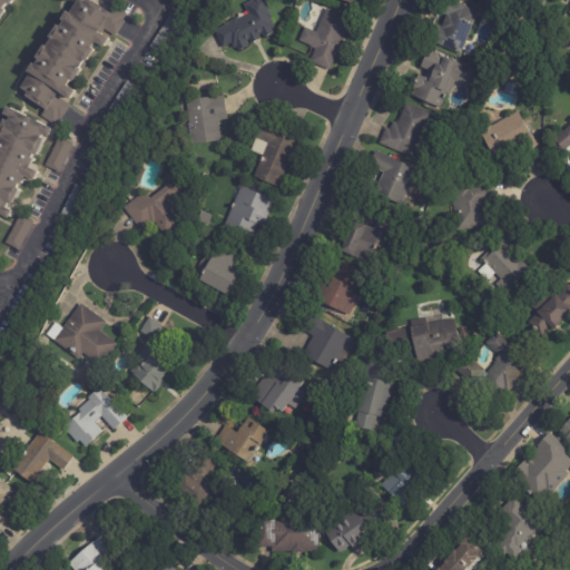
[(15,0),(11,6),(8,3),(3,9),(6,11),(0,18),(0,0),(15,0)]
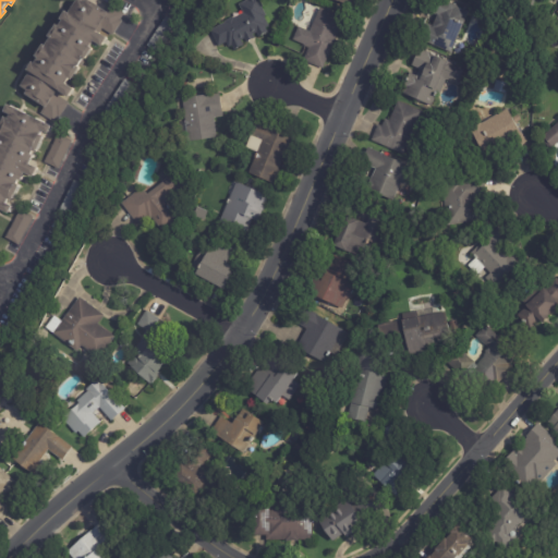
[(113,11),(116,9),(128,17),(124,23),(126,25),(117,39),(102,28),(99,34),(108,39),(102,48),(94,43),(91,48),(94,50),(85,61),(84,61),(82,64),(81,63),(77,68),(81,70),(73,82),(70,80),(67,85),(74,91),(69,99),(64,96),(62,99),(72,106),(63,120),(61,119),(57,125),(44,117),(48,111),(27,97),(29,94),(22,88),(32,74),(27,72),(33,63),(35,64),(39,60),(36,58),(44,46),(46,47),(51,39),(49,37),(57,26),(60,28),(64,22),(61,21),(67,12),(70,15),(81,0),(87,4),(89,1),(111,15),(113,11)]
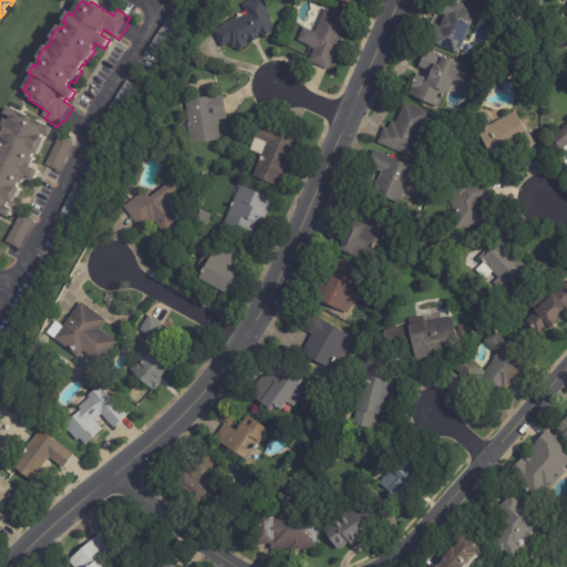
[(258,40),(250,44),(248,40),(245,42),(247,47),(237,52),(235,47),(232,49),(229,44),(222,48),(213,32),(228,23),(228,22),(236,18),(237,19),(247,13),(241,6),(250,0),(263,0),(267,8),(266,9),(270,17),(268,18),(274,28),(270,29),(272,33),(263,39),(260,33),(257,35),(258,40)]
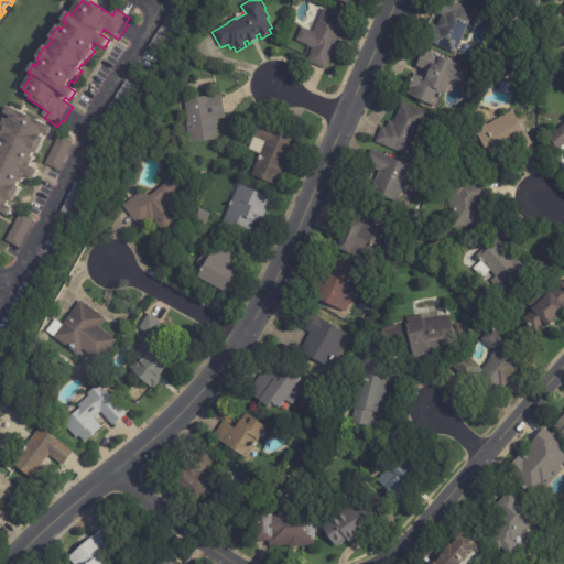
[(473,12),(455,53),(423,39),(430,23),(436,25),(441,15),(431,11),(435,0),(448,0),(461,6),(461,7),(473,12)]
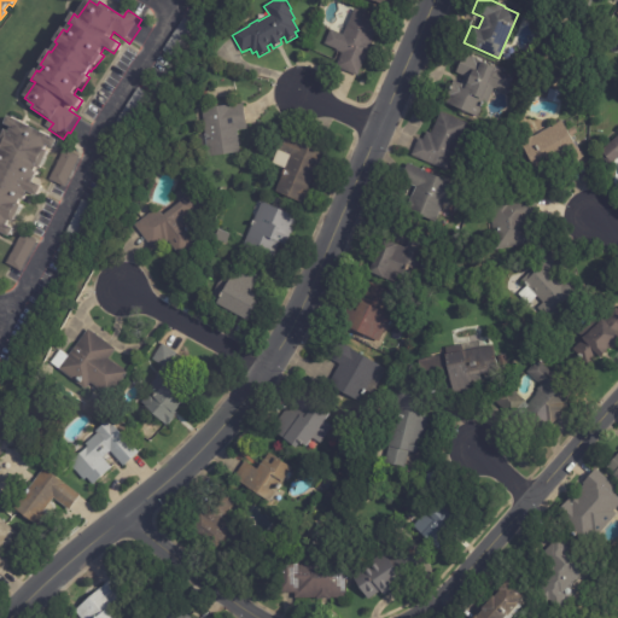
[(371,41),(369,44),(372,44),(356,76),(336,66),(342,53),(336,51),(337,50),(324,44),(330,29),(342,34),(354,9),(380,21),(371,41)]
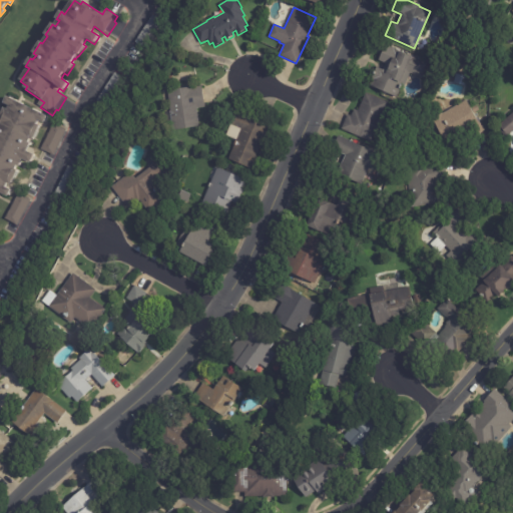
[(134,41),(151,15),(160,20),(142,47),(134,41)]
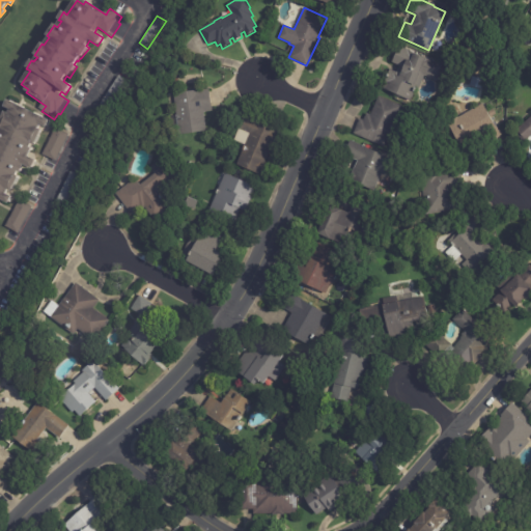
[(406,49),(442,66),(435,81),(423,76),(421,80),(424,81),(420,90),(416,89),(410,101),(383,88),(386,82),(384,81),(386,76),(385,76),(386,73),(387,74),(389,68),(395,72),(397,67),(390,64),(398,46),(406,49)]
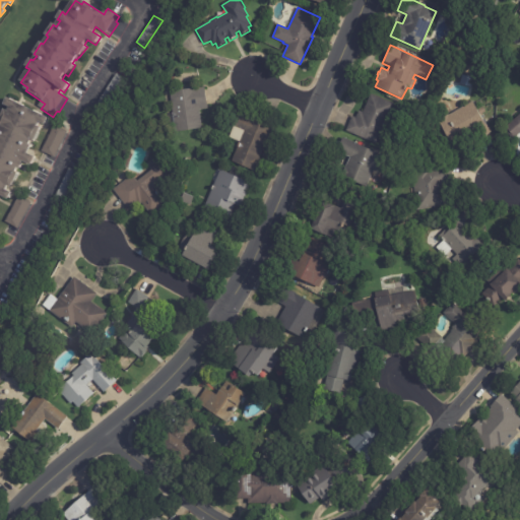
[(124,80),(107,107),(98,102),(116,74),(124,80)]
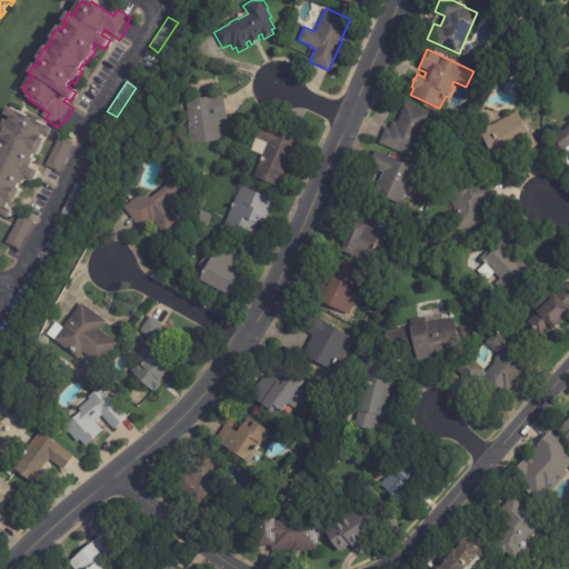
[(225,99),(227,119),(218,120),(220,140),(190,143),(185,99),(223,95),(225,99)]
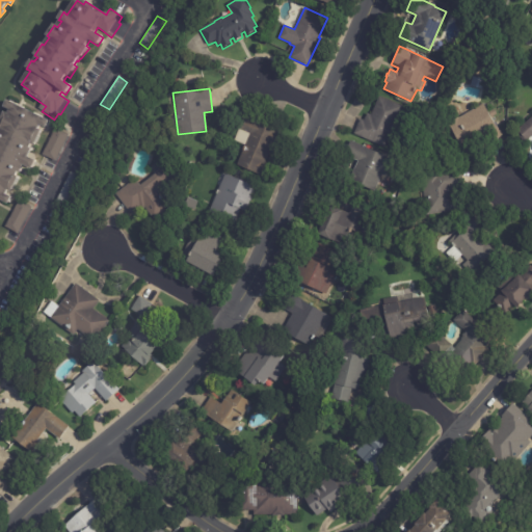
[(354,132),(360,118),(364,121),(367,113),(370,115),(378,97),(402,107),(384,148),(353,134),(354,132)]
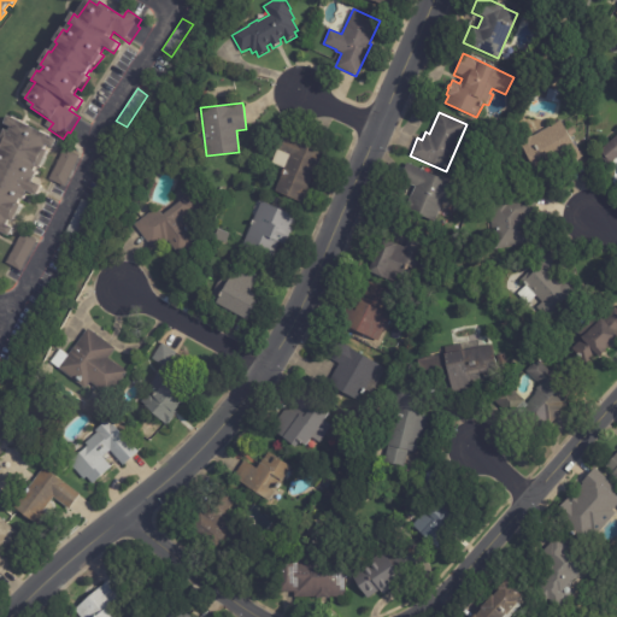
[(22,123),(58,140),(54,148),(47,145),(45,151),(48,152),(40,169),(36,168),(35,171),(37,174),(33,182),(42,187),(37,197),(28,192),(24,201),(21,200),(18,205),(22,206),(13,223),(10,222),(7,227),(13,230),(10,238),(0,233),(0,140),(5,130),(10,133),(12,128),(5,124),(9,116),(22,123)]
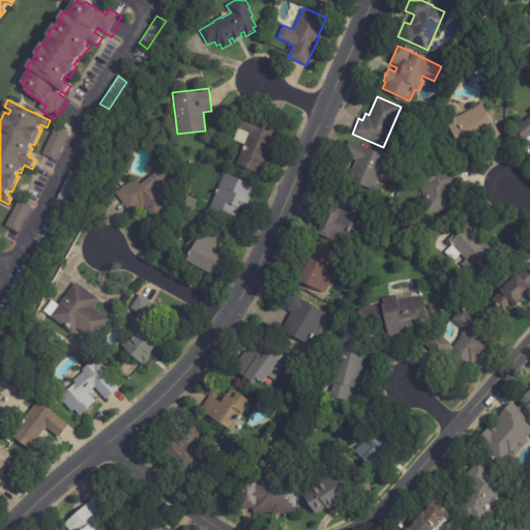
[(450,109),(451,101),(459,104),(458,111),(450,109)]
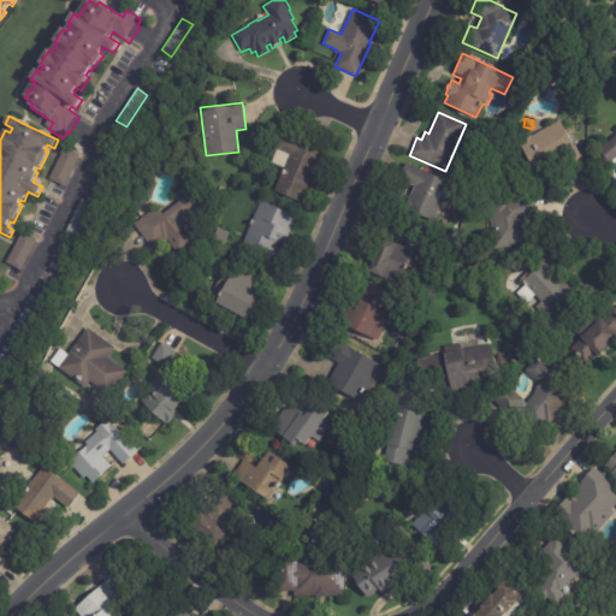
[(579,158),(568,164),(564,157),(535,172),(519,143),(521,142),(521,141),(529,136),(531,136),(560,119),(566,130),(572,126),(575,132),(569,136),(581,157),(579,158)]
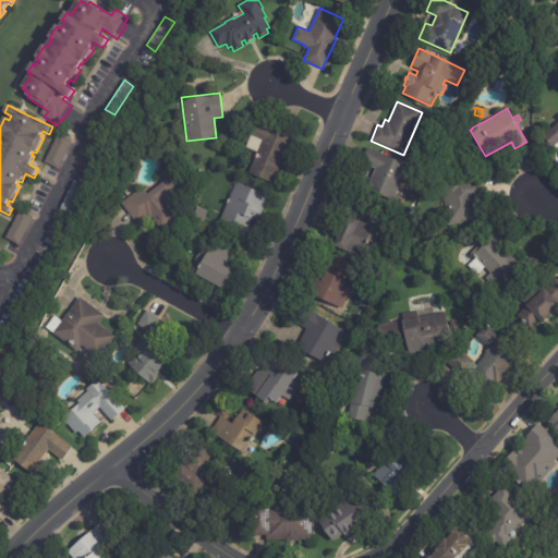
[(557,142),(550,149),(540,138),(557,121),(557,142)]
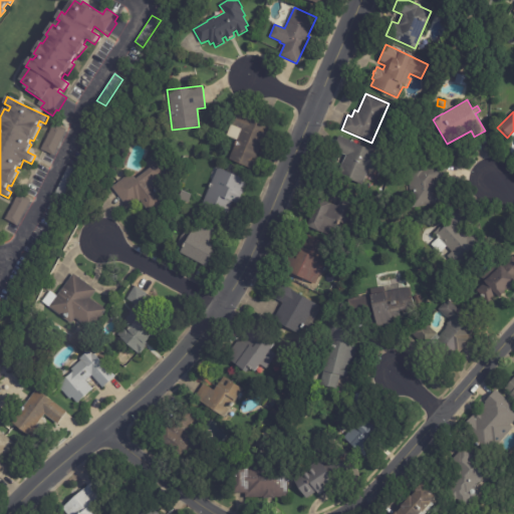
[(260,123),(270,129),(264,141),(263,141),(256,158),(257,158),(252,170),(229,160),(235,146),(234,145),(235,142),(237,143),(237,141),(227,137),(231,124),(235,113),(260,123)]
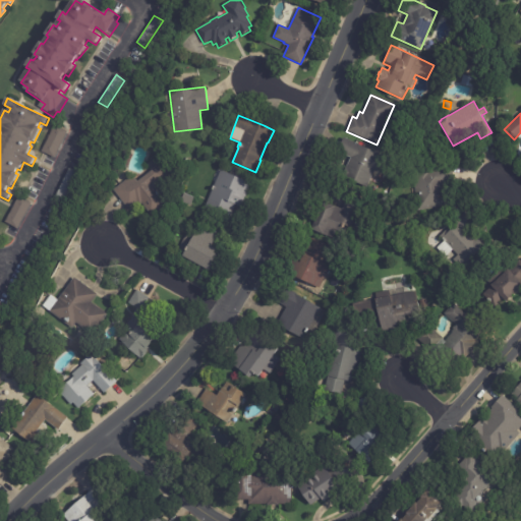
[(53,158),(40,151),(53,125),(66,132),(53,158)]
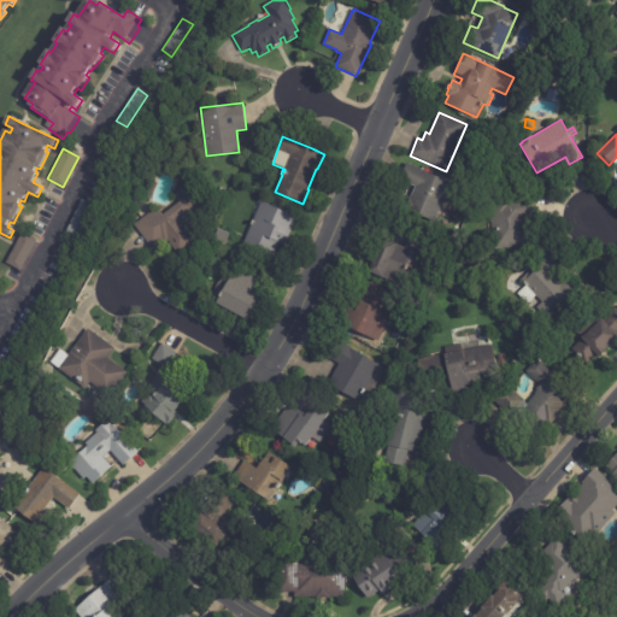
[(409,200),(415,187),(399,180),(406,163),(456,184),(447,205),(442,203),(434,222),(405,209),(409,200)]
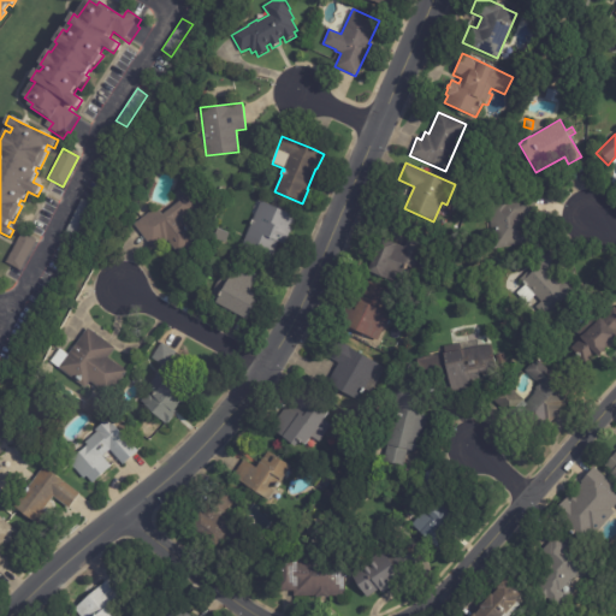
[(157,184),(150,199),(147,196),(152,183),(157,184)]
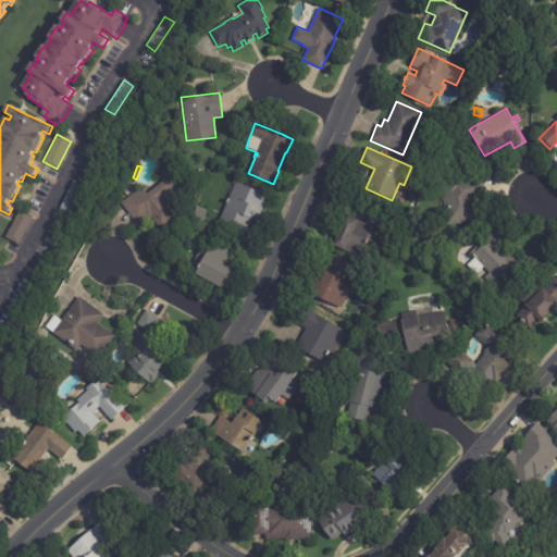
[(178,222),(169,230),(165,226),(161,230),(151,218),(148,220),(146,217),(136,224),(119,201),(122,199),(123,200),(140,187),(146,195),(161,183),(157,175),(168,166),(184,188),(165,202),(180,222),(178,222)]
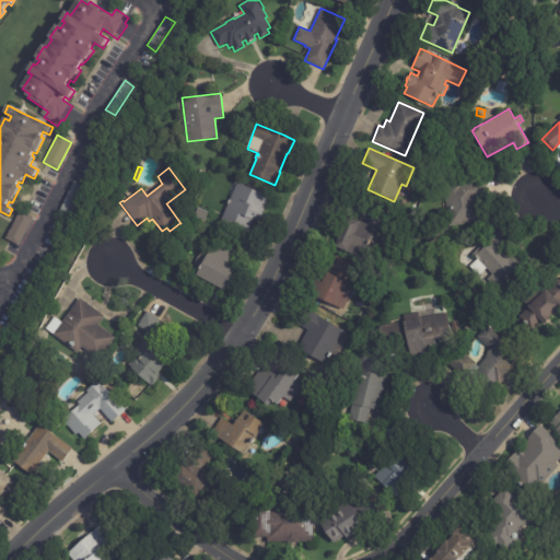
[(478,184),(479,194),(476,195),(478,213),(482,212),(483,222),(448,226),(443,183),(464,179),(464,182),(477,181),(478,184)]
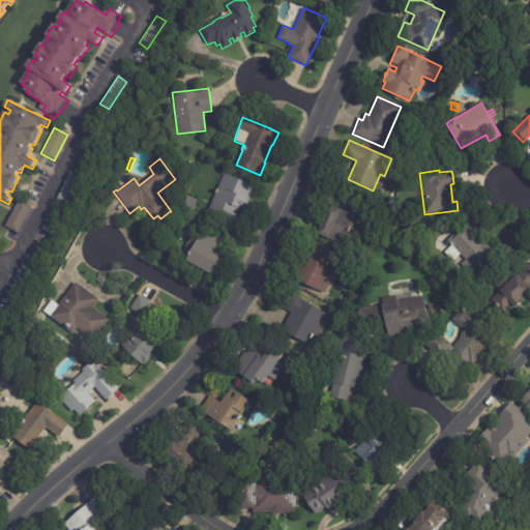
[(224,173),(255,186),(244,210),(239,208),(233,223),(207,211),(219,184),(212,181),(216,172),(223,174),(224,173)]
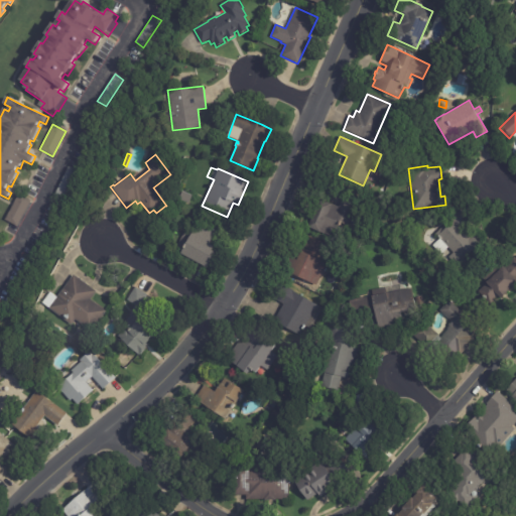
[(16,227),(4,220),(18,195),(30,202),(16,227)]
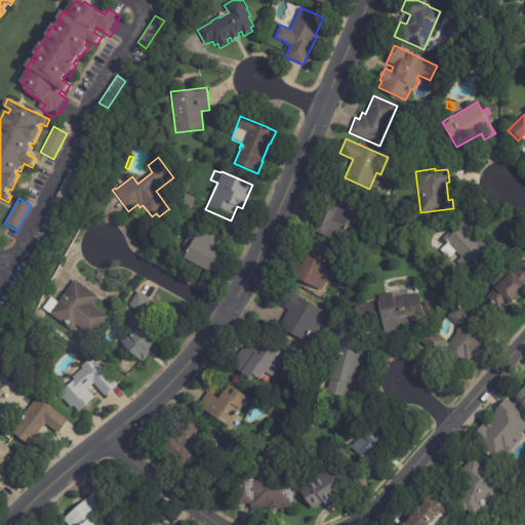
[(357,218),(353,229),(347,226),(345,230),(344,230),(341,234),(338,232),(335,239),(327,235),(326,237),(313,231),(324,202),(344,210),(349,199),(363,205),(357,218)]
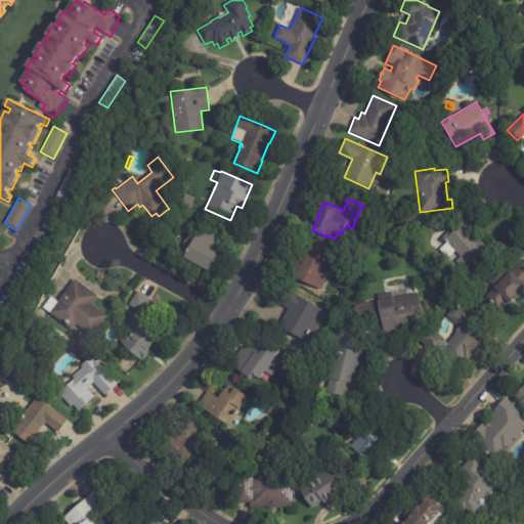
[(179,209),(183,216),(178,218),(175,212),(179,209)]
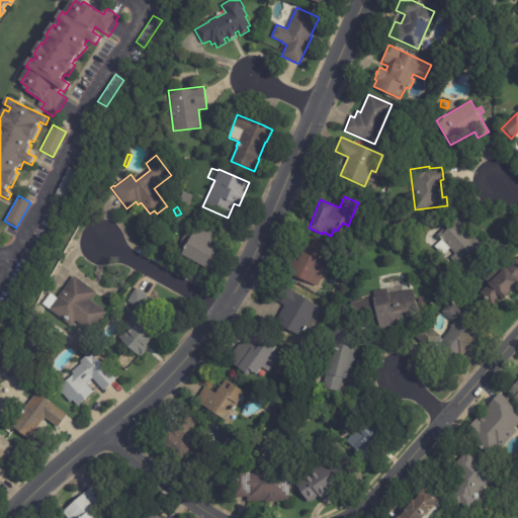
[(461,212),(472,225),(465,231),(470,236),(475,233),(487,245),(459,269),(450,259),(455,254),(450,249),(442,256),(434,247),(442,239),(439,236),(450,226),(448,224),(461,212)]
